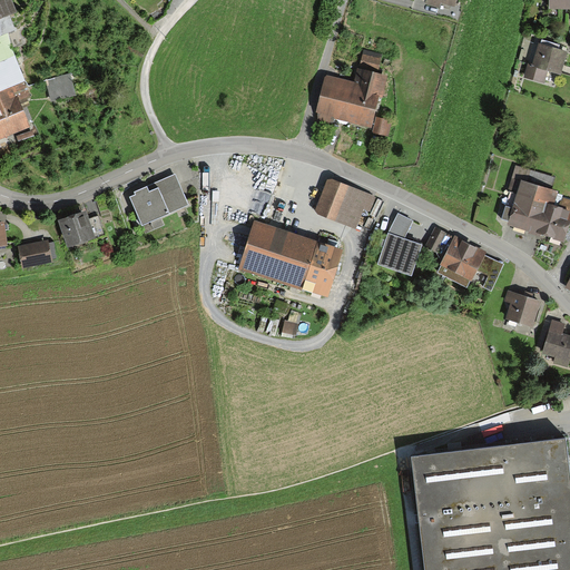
[(451,6),(454,7),(457,0),(425,0),(425,3),(440,9),(441,7),(450,9),(451,6)]
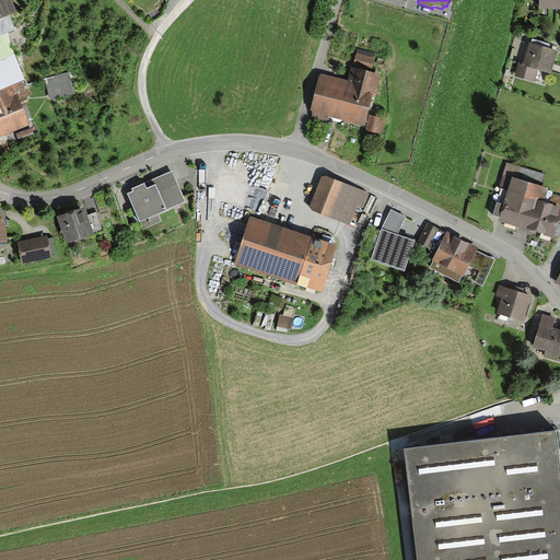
[(559,0),(538,0),(539,9),(559,9),(559,0)]
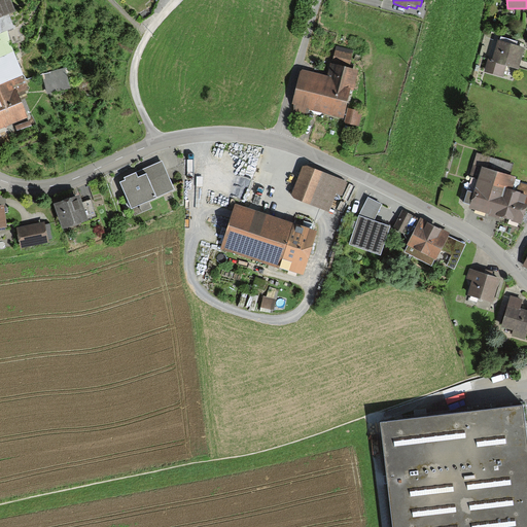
[(0,62),(8,59),(0,39),(0,29),(9,26),(0,3),(0,62)]
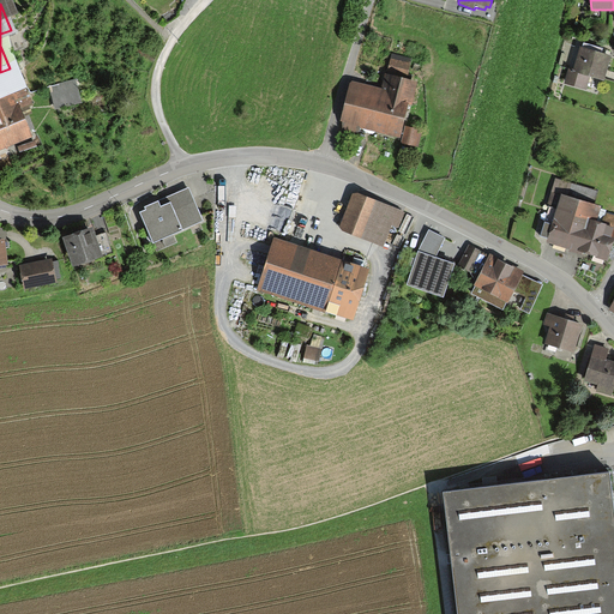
[(583,48),(581,47),(573,71),(570,70),(565,85),(587,91),(591,77),(605,82),(613,55),(602,53),(603,48),(585,43),(583,48)]
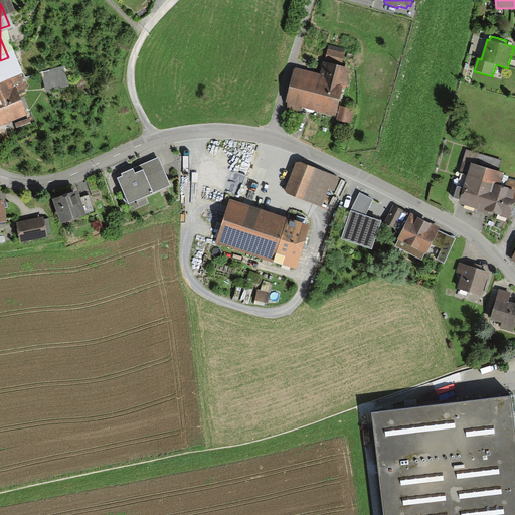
[(325,61),(342,64),(346,48),(328,44),(325,61)]
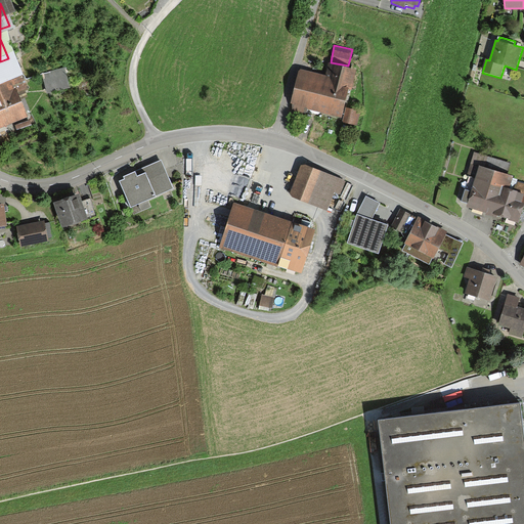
[(299,71),(291,103),(293,103),(291,112),(306,116),(307,110),(342,118),(350,89),(352,90),(357,72),(330,63),(325,77),(301,70),(299,71)]
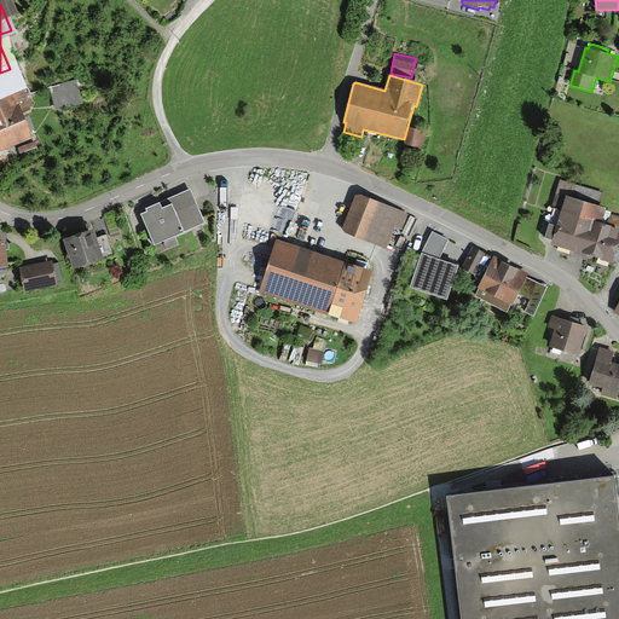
[(73,82),(46,90),(52,110),(77,103),(73,82)]
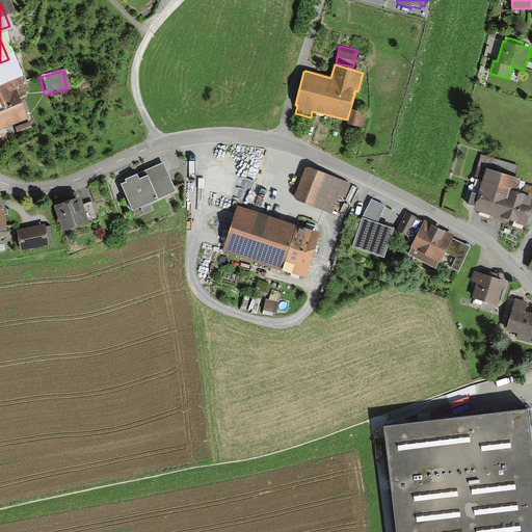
[(90,72),(77,81),(81,87),(95,78),(90,72)]
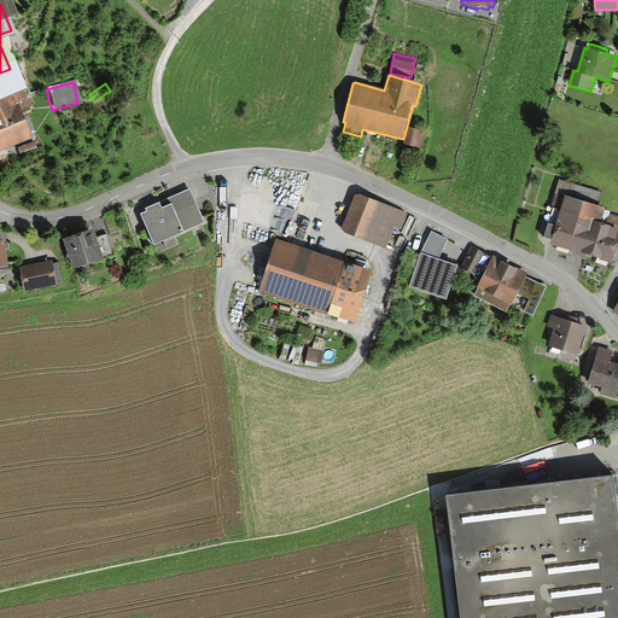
[(6,89),(0,92),(0,140),(23,132),(6,89)]
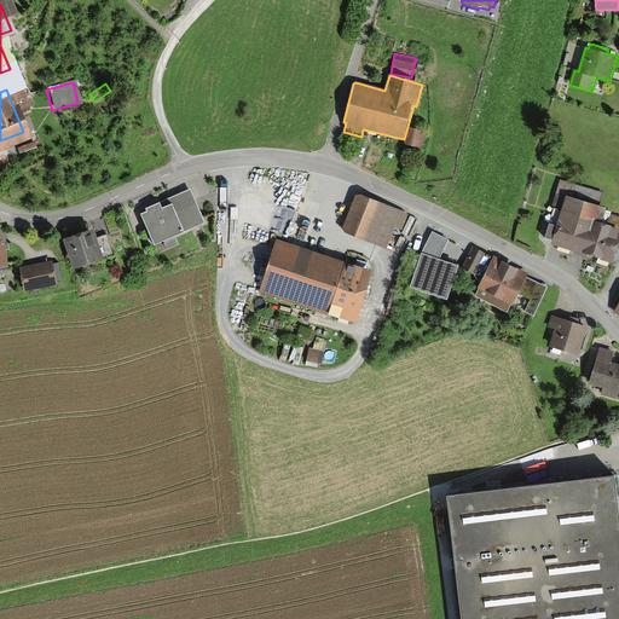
[(426,132),(409,127),(405,143),(421,148),(426,132)]
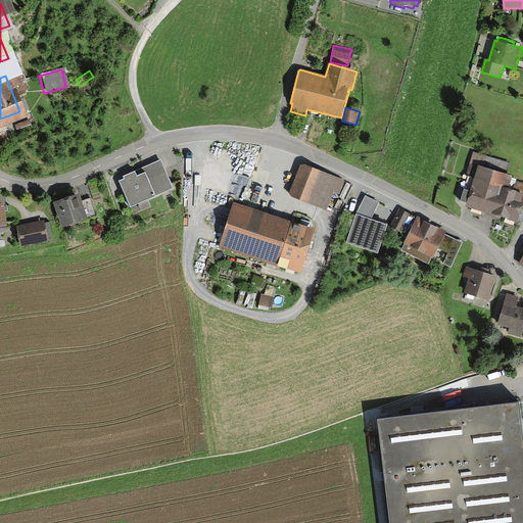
[(468,176),(461,199),(467,201),(466,206),(485,212),(484,215),(496,219),(497,215),(517,222),(522,203),(522,183),(511,180),(512,176),(505,174),(508,163),(474,152),(466,176),(468,176)]
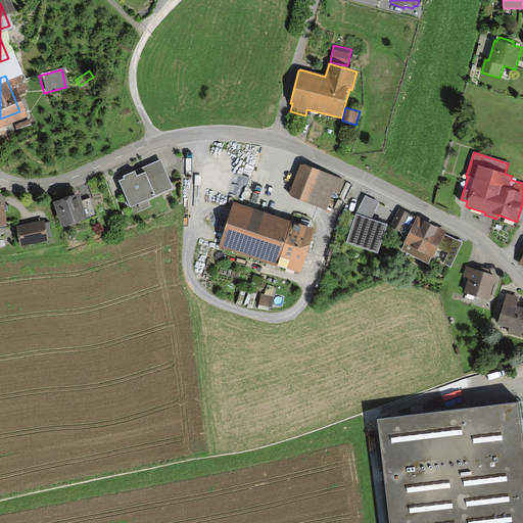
[(172,189),(160,161),(119,180),(130,206),(172,189)]
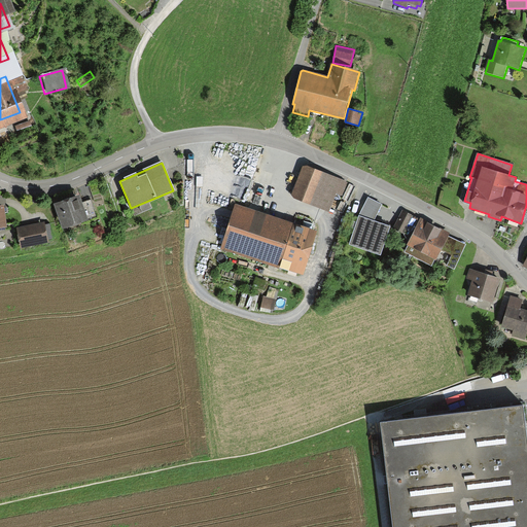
[(291,194),(294,199),(329,212),(337,194),(345,197),(350,182),(308,166),(303,167),(291,194)]
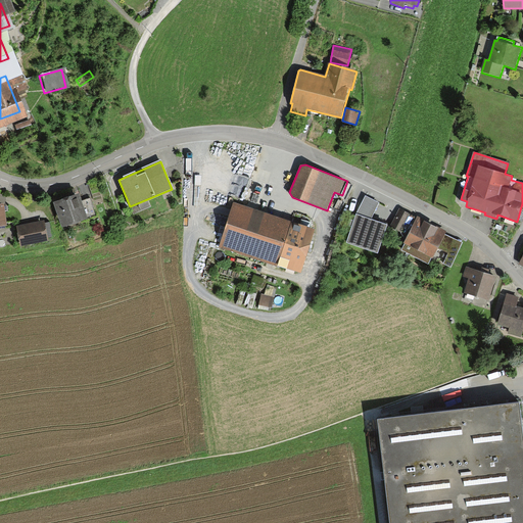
[(79,193),(53,203),(62,228),(89,219),(88,218),(82,201),(79,193)]
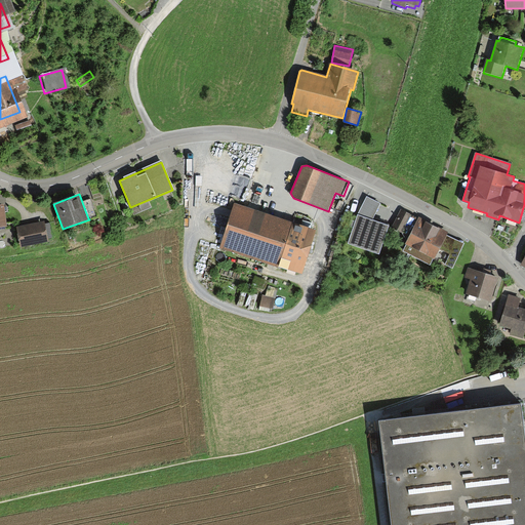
[(367,196),(357,214),(372,220),(381,204),(367,196)]
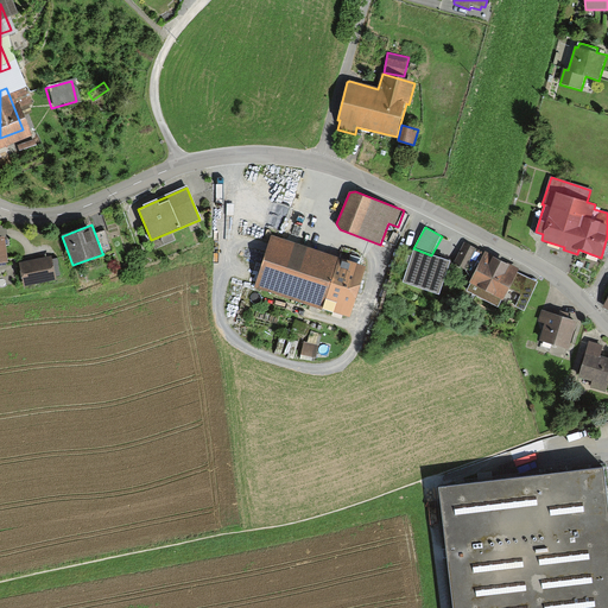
[(106,230),(95,234),(102,253),(113,249),(106,230)]
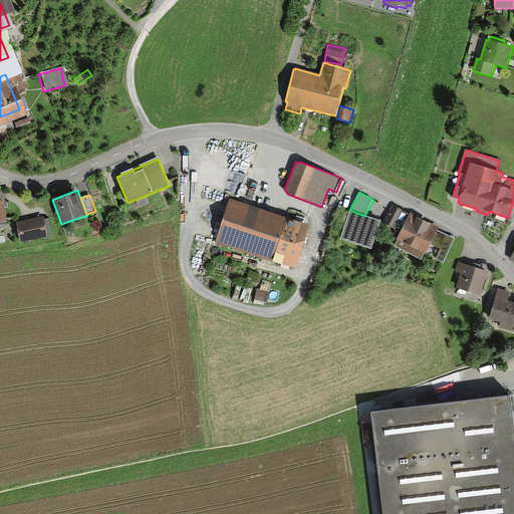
[(309,225),(230,199),(216,242),(295,269),(309,225)]
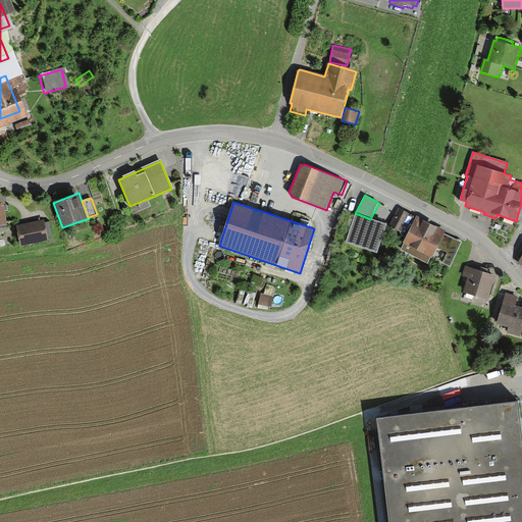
[(399,208),(390,225),(408,233),(404,242),(405,243),(401,250),(428,264),(431,258),(432,259),(438,248),(445,235),(447,230),(416,214),(415,217),(399,208)]
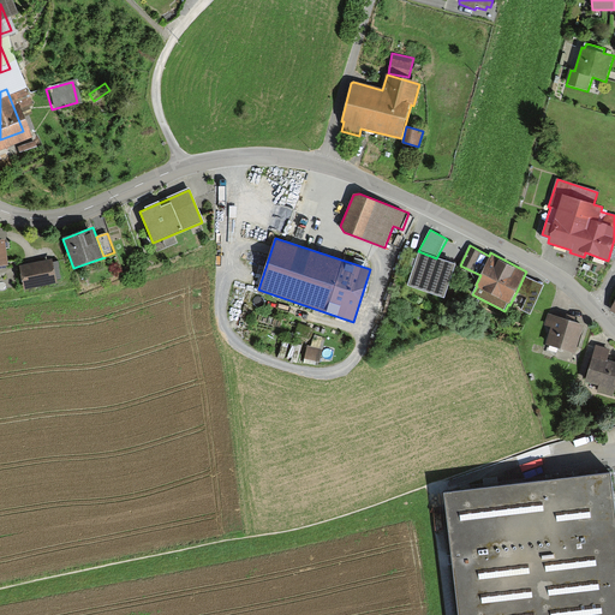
[(436,258),(418,251),(407,285),(445,297),(455,264),(436,258)]
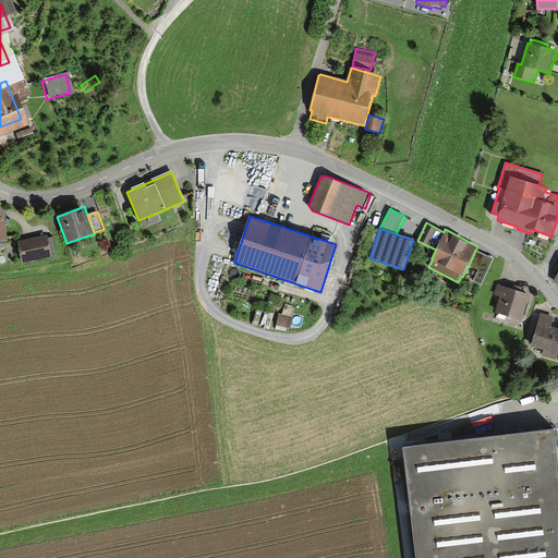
[(47,235),(17,241),(22,262),(51,256),(47,235)]
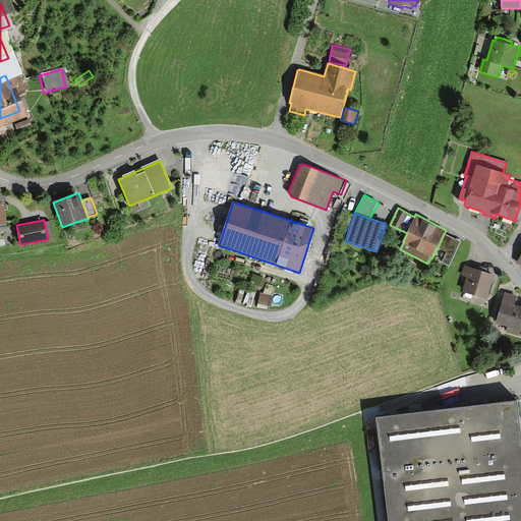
[(446,251),(441,262),(449,266),(460,242),(444,234),(438,247),(446,251)]
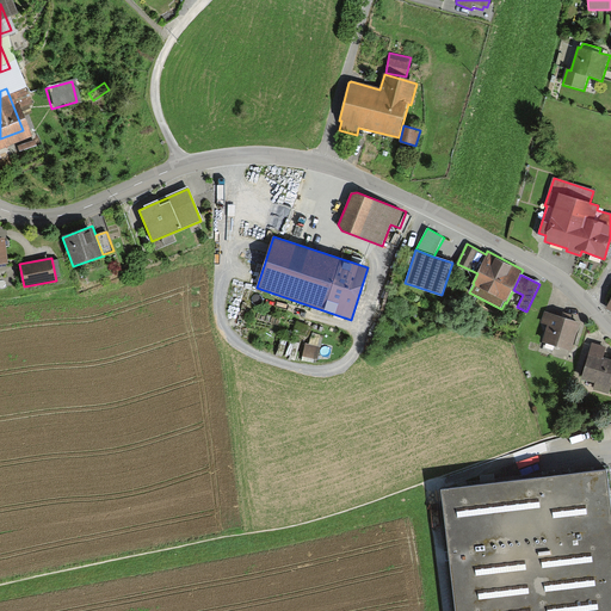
[(580,323),(543,312),(539,322),(547,326),(542,341),(571,351),(580,323)]
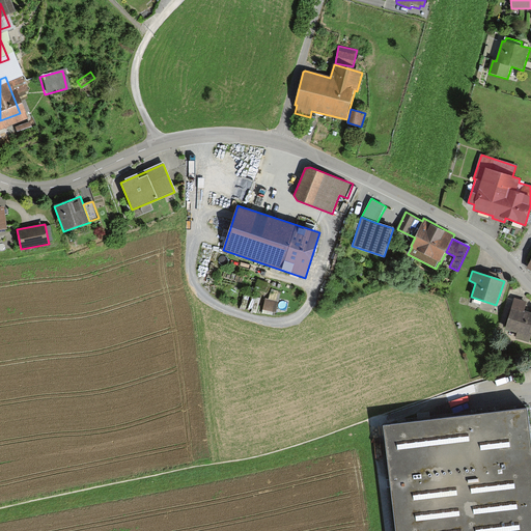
[(526,302),(515,299),(506,330),(518,333),(516,338),(528,341),(530,332),(530,312),(524,310),(526,302)]
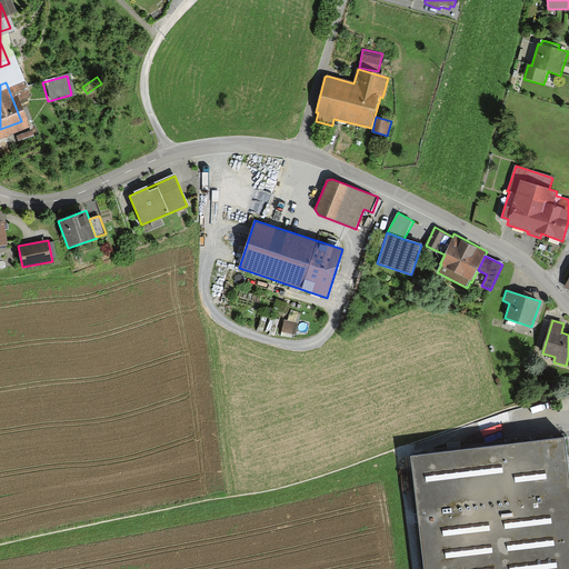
[(410,456),(423,568),(568,568),(568,467),(566,437),(410,456)]
